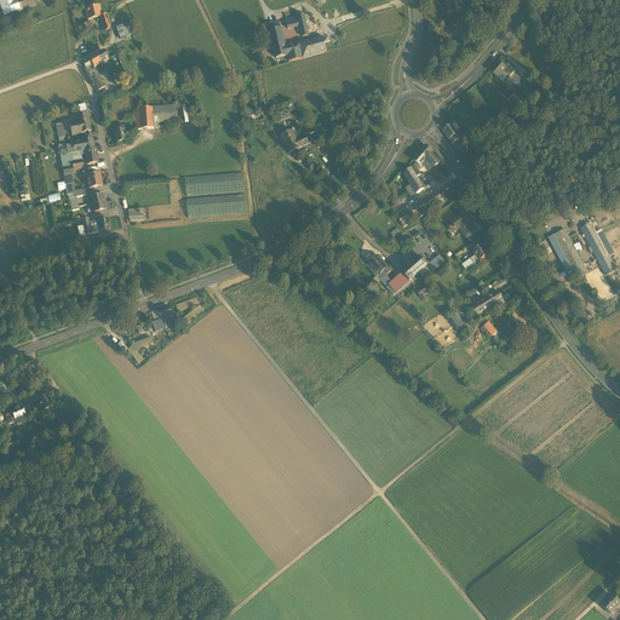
[(4,17),(19,11),(16,1),(15,3),(13,0),(0,0),(0,5),(1,10),(4,17)]
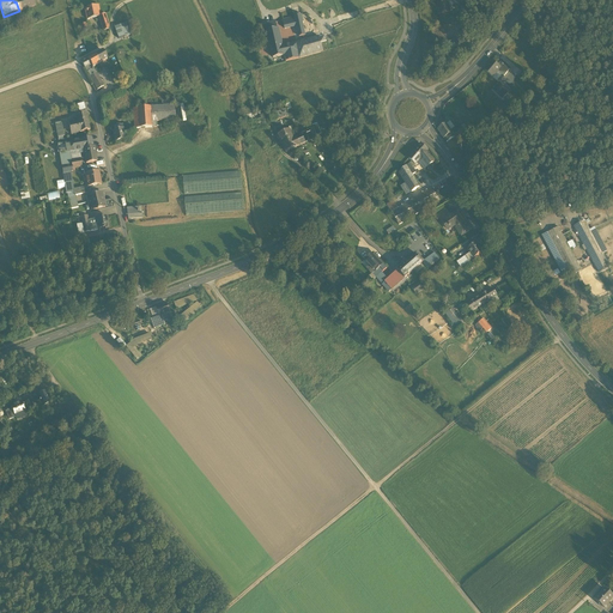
[(18,0),(16,1),(19,11),(36,6),(32,0),(18,0)]
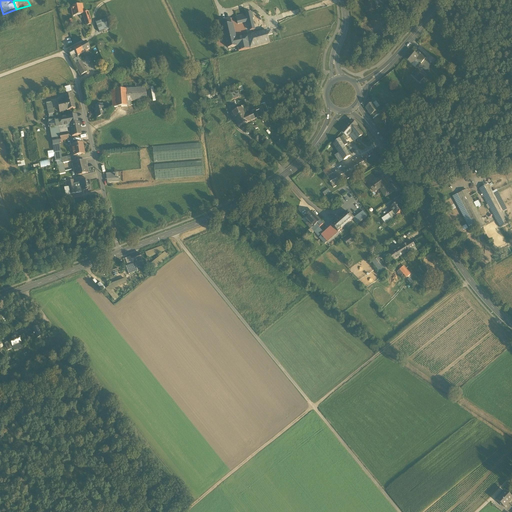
[(376,10),(374,5),(373,1),(373,0),(365,2),(366,8),(365,8),(366,12),(376,10)]
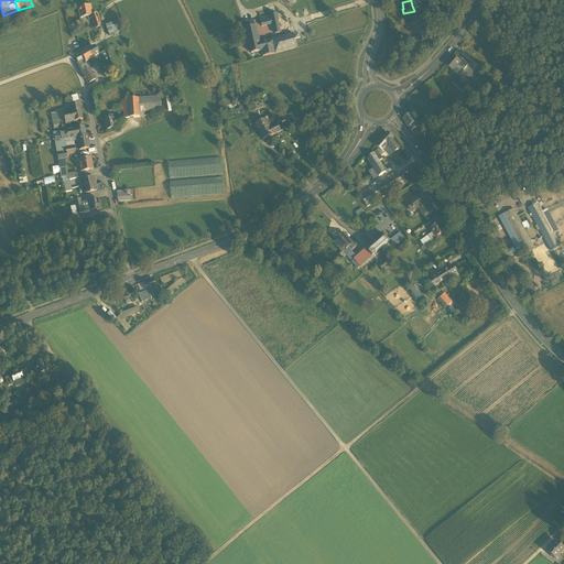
[(78,8),(80,18),(91,15),(93,14),(90,4),(78,8)]
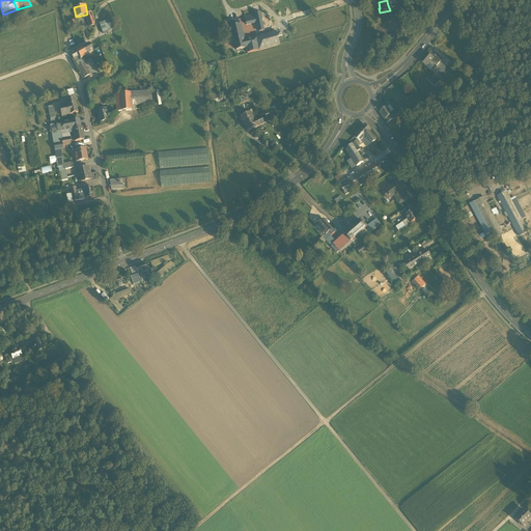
[(86,15),(89,26),(93,25),(94,22),(91,11),(87,14),(86,15)]
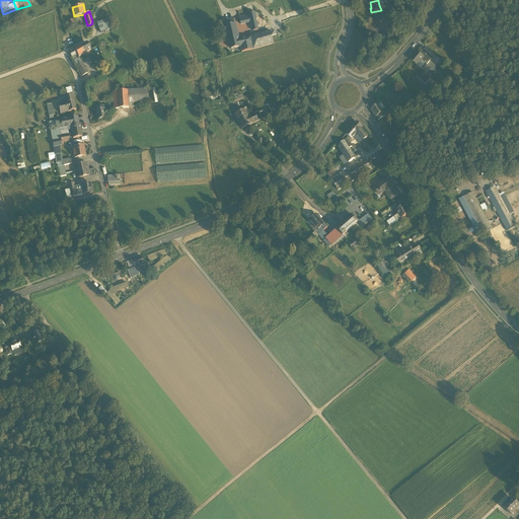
[(251,22),(253,31),(258,30),(255,19),(256,19),(255,13),(249,14),(249,15),(251,22)]
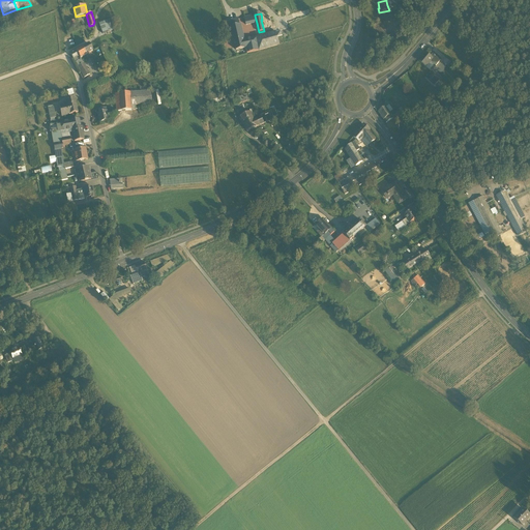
[(257,23),(255,16),(244,19),(246,25),(257,23)]
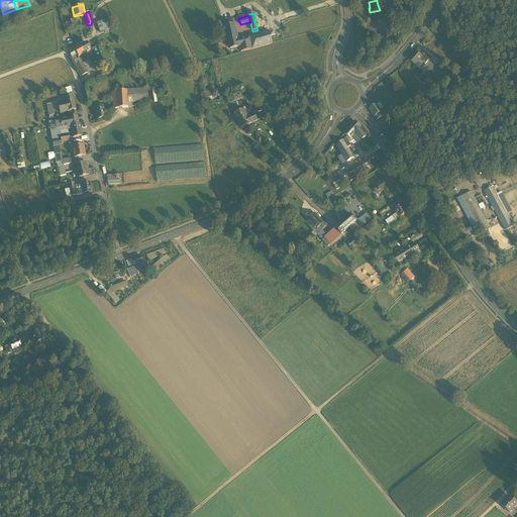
[(96,23),(100,33),(110,29),(106,19),(96,23)]
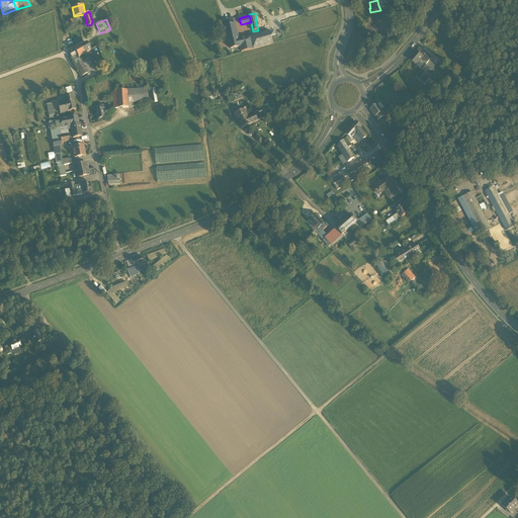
[(241,48),(242,52),(254,50),(251,37),(238,40),(237,36),(237,34),(235,24),(226,26),(231,50),(241,48)]
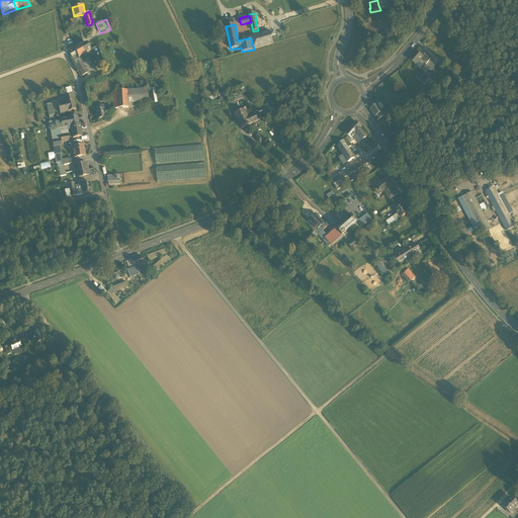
[(251,37),(254,50),(274,45),(270,31),(250,37),(251,37)]
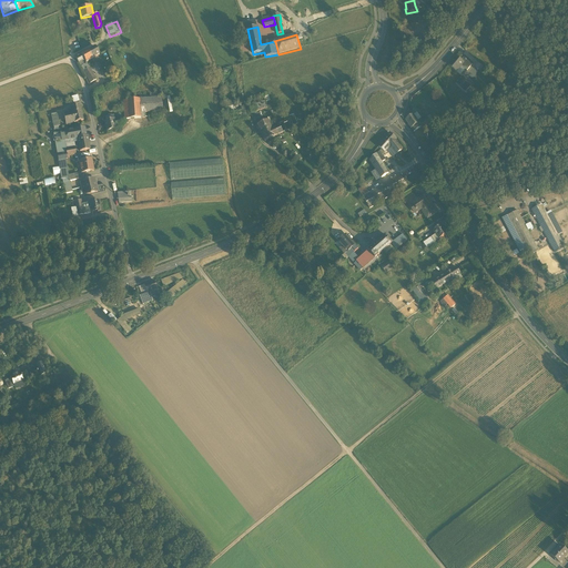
[(95,48),(88,51),(92,59),(99,56),(95,48)]
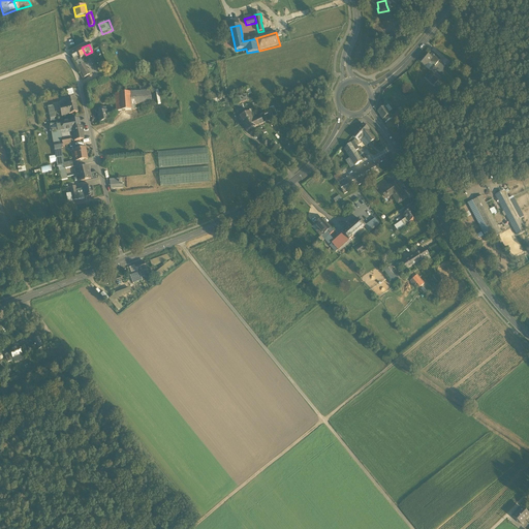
[(80,59),(86,55),(82,48),(75,51),(79,56),(80,59)]
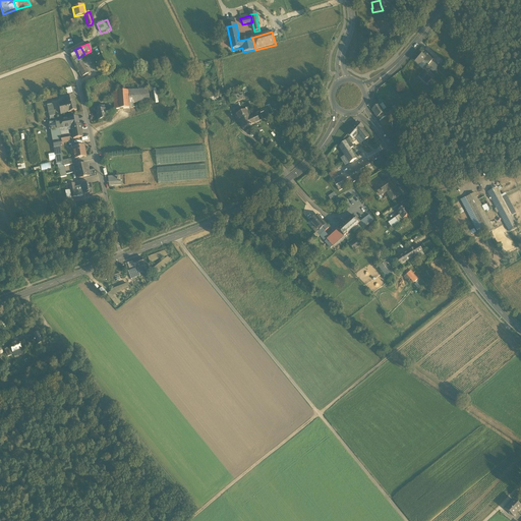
[(75,57),(77,55),(74,50),(69,53),(72,58),(75,57)]
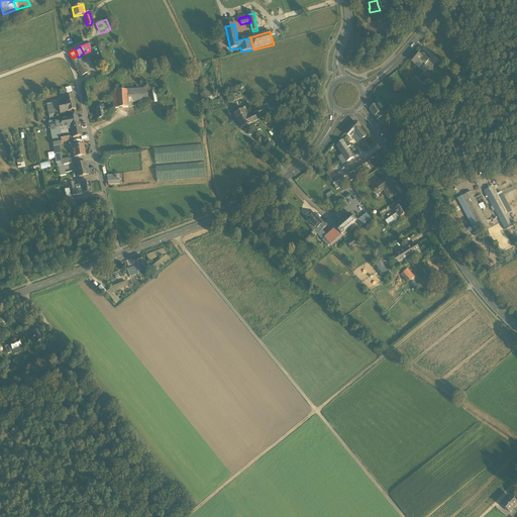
[(408,60),(415,65),(419,60),(424,64),(425,65),(430,59),(422,53),(420,56),(415,52),(408,60)]
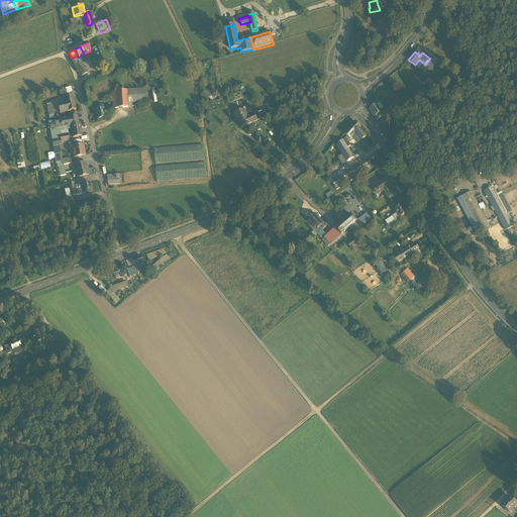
[(419,60),(415,65),(419,69),(424,64),(419,60)]
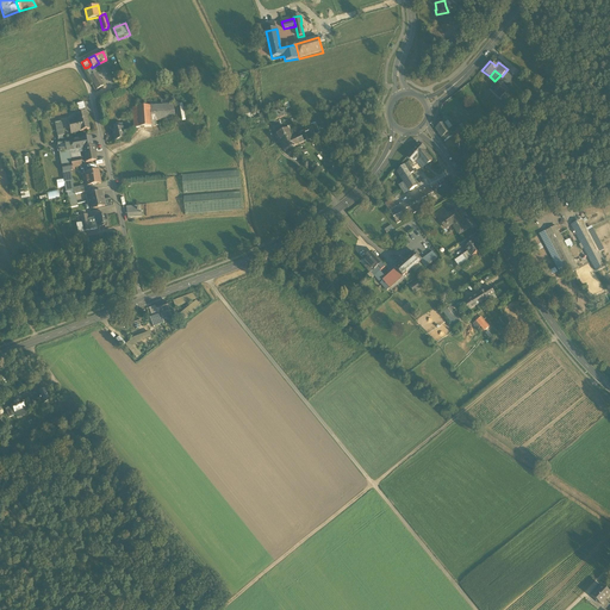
[(104,86),(95,73),(89,76),(97,89),(104,86)]
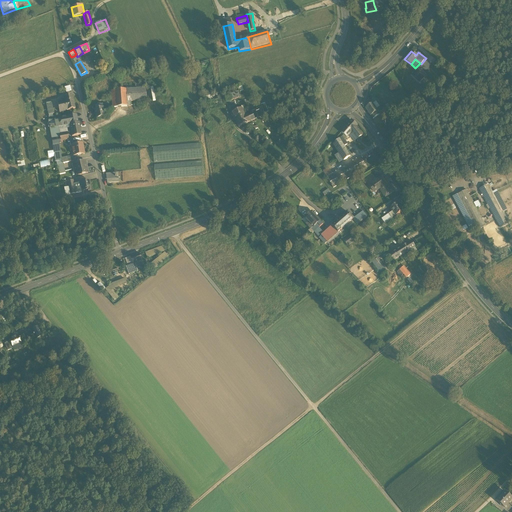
[(411,75),(419,83),(425,77),(417,69),(411,75)]
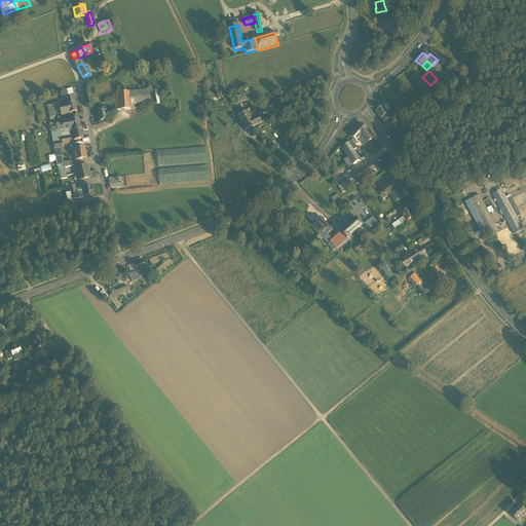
[(150,90),(129,92),(130,109),(135,109),(135,105),(151,103),(150,94),(150,90)]
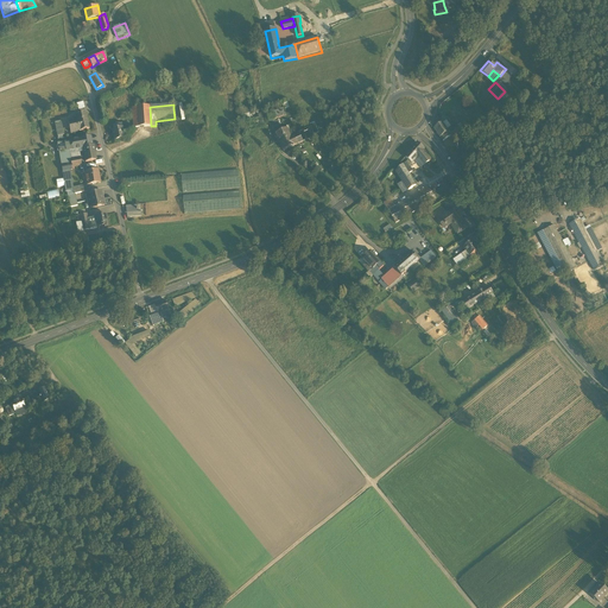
[(150,107),(138,107),(139,127),(151,126),(150,107)]
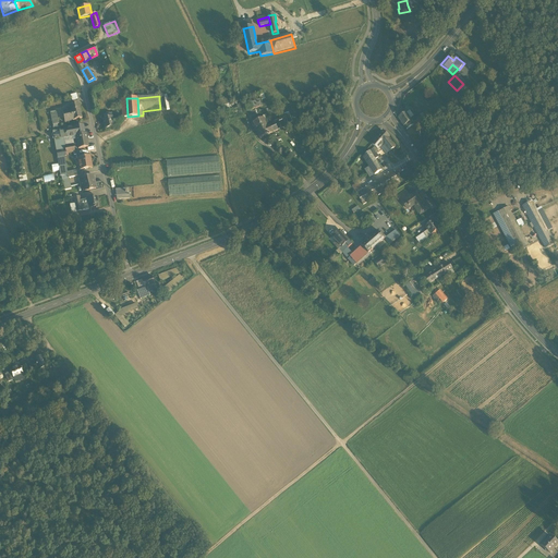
[(263,107),(261,100),(261,99),(244,105),(246,111),(263,107)]
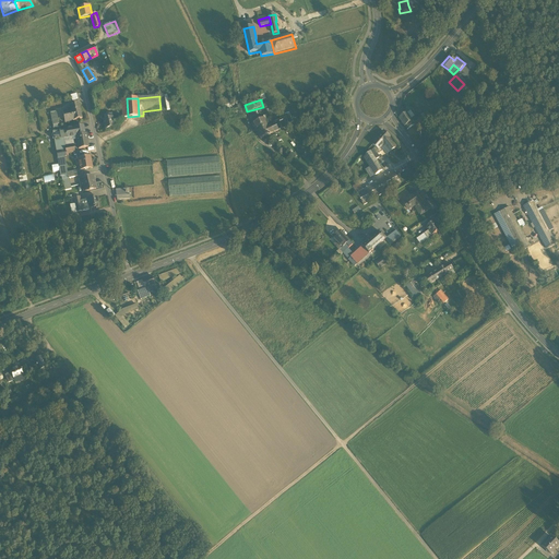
[(62,113),(66,122),(82,118),(79,105),(70,107),(71,110),(62,113)]
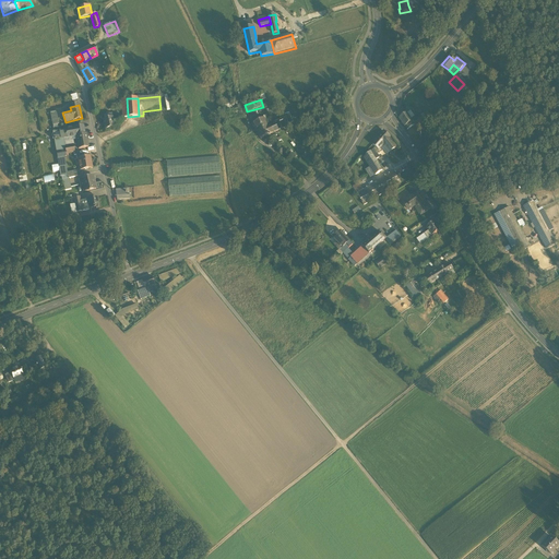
[(405,127),(407,130),(423,120),(420,116),(412,121),(411,119),(407,114),(400,119),(405,127)]
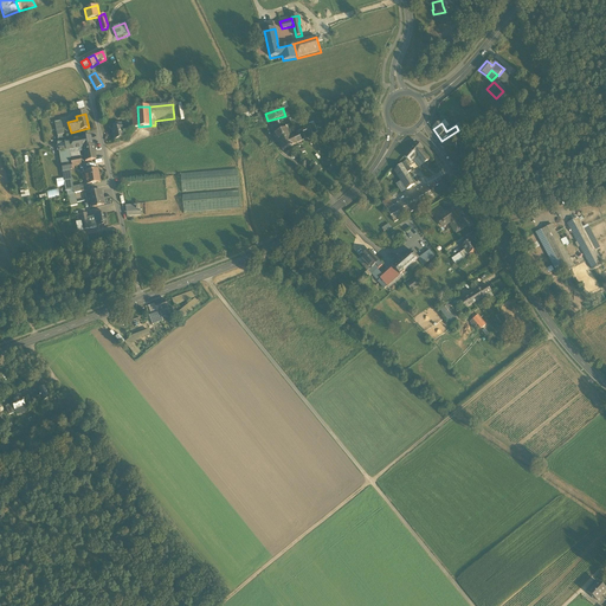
[(290,136),(289,133),(291,131),(289,126),(285,127),(287,128),(275,134),(278,142),(290,136)]
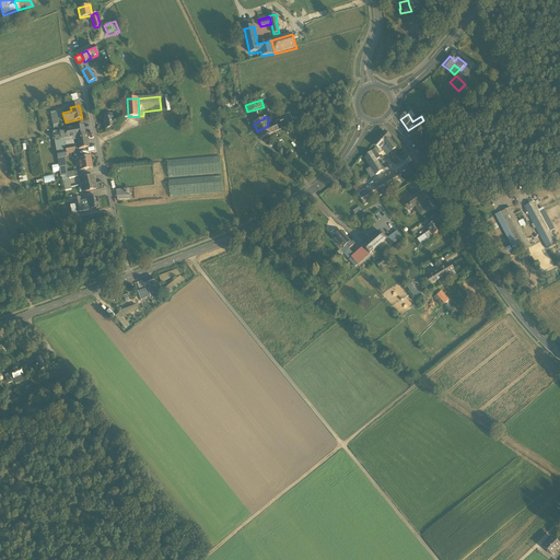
[(116,127),(114,118),(105,120),(104,120),(106,130),(116,127)]
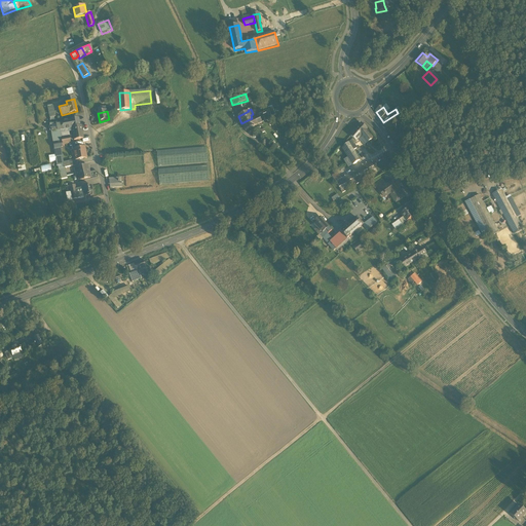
[(252,119),(255,125),(269,119),(265,111),(254,116),(255,118),(252,119)]
